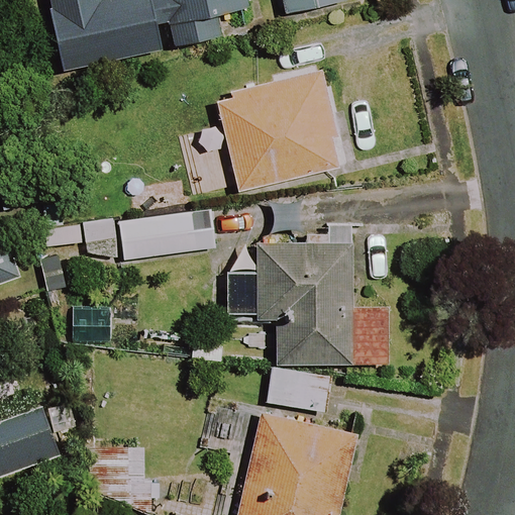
[(159,0),(171,49),(206,42),(201,20),(243,10),(240,0),(159,0)]
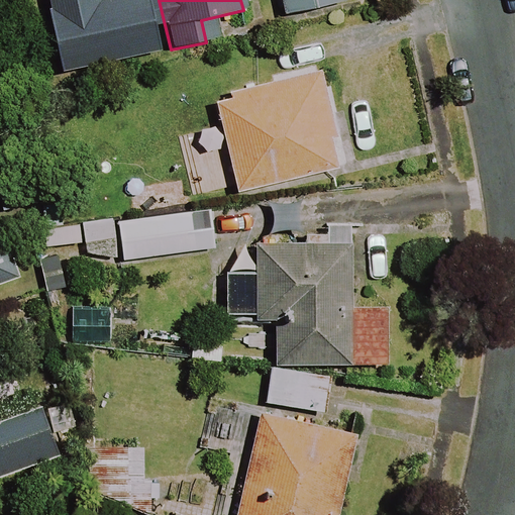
[(349,1),(348,0),(283,0),(286,14),(349,1)]
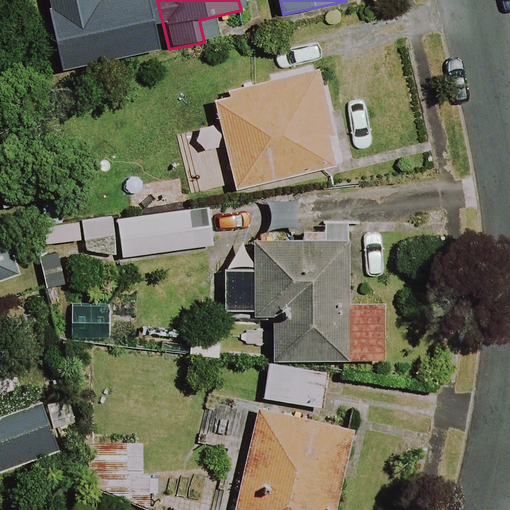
[(339,165),(316,73),(214,98),(237,191),(339,165)]
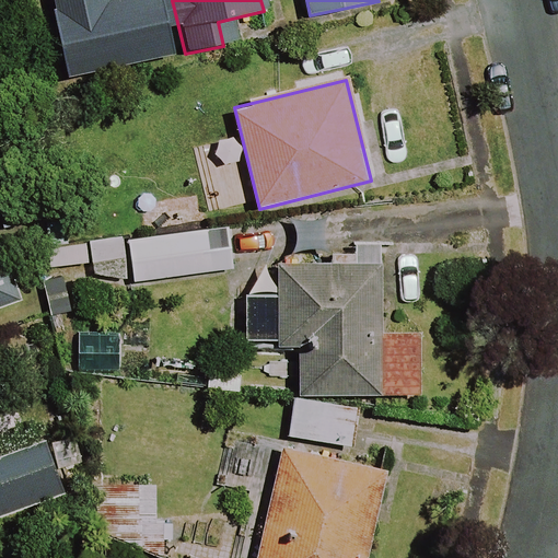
[(232,264),(224,225),(127,243),(134,281),(232,264)]
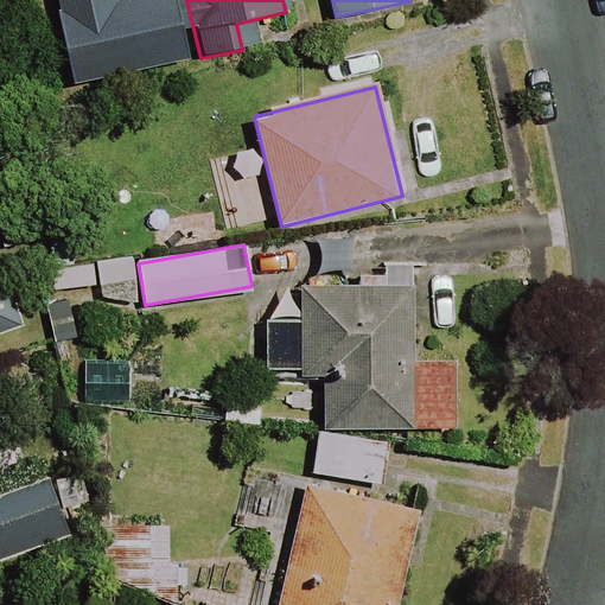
[(414,361),(413,285),(304,287),(304,309),(263,309),(265,371),(322,371),(323,430),(457,427),(456,360),(414,361)]
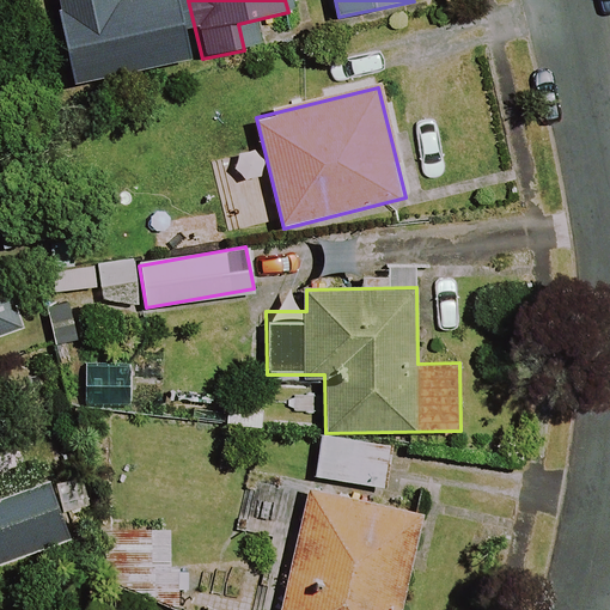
[(136,408),(135,365),(63,367),(65,410),(136,408)]
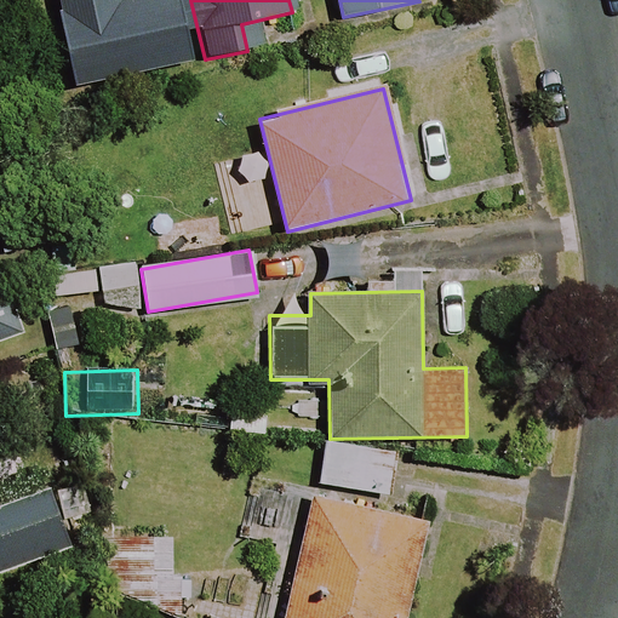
[(396,453),(324,446),(320,485),(393,491),(396,453)]
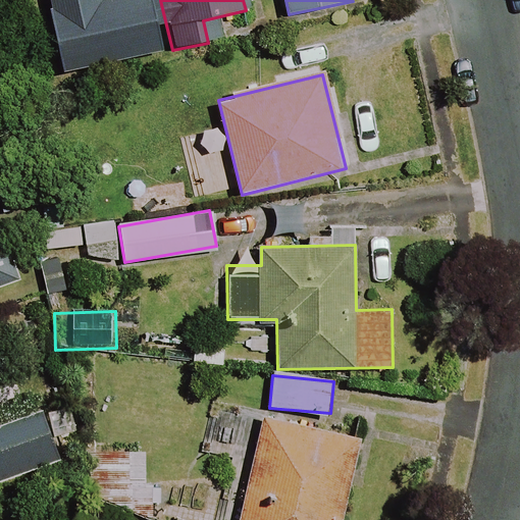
[(339,519),(359,440),(263,417),(238,519),(339,519)]
